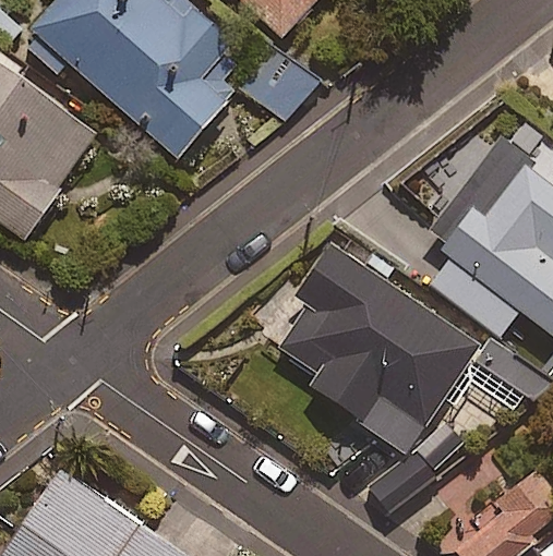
[(167,0),(77,0),(28,57),(60,83),(67,75),(183,176),(243,107),(225,89),(244,68),(167,0)]
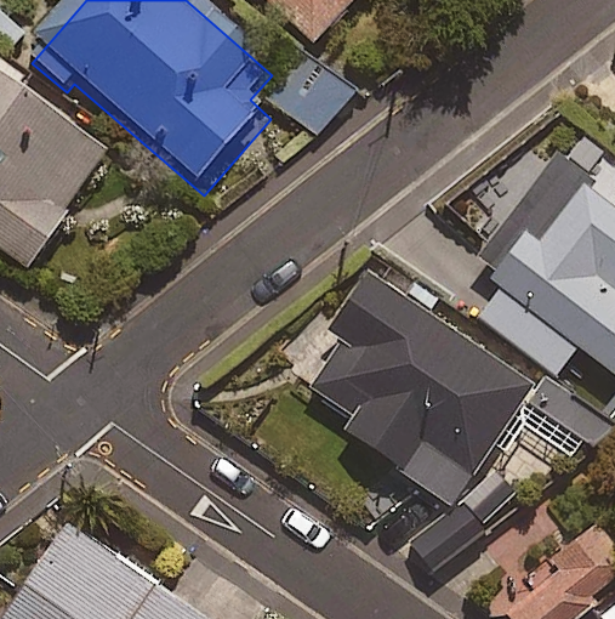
[(258,0),(322,56),(371,0),(258,0)]
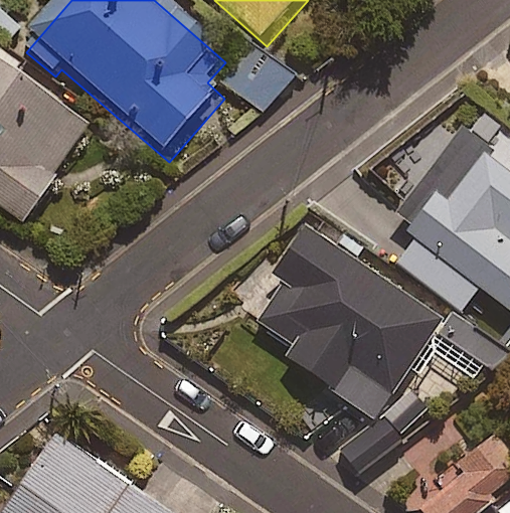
[(27,39),(0,10),(0,46),(9,56),(27,39)]
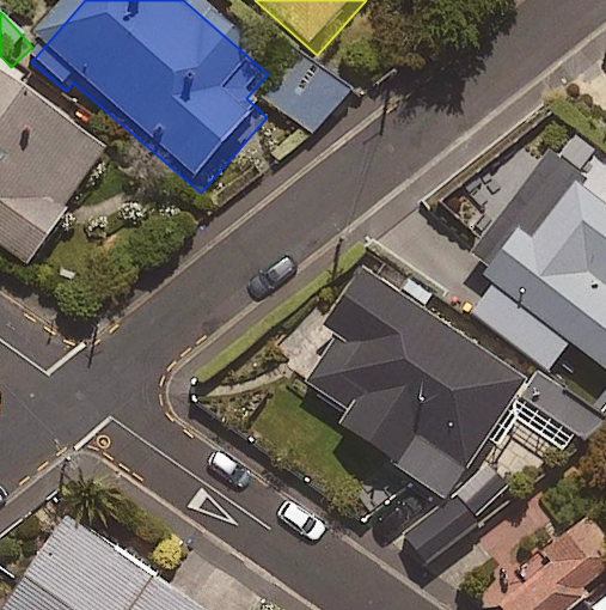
[(356,99),(306,58),(270,102),(320,144),(356,99)]
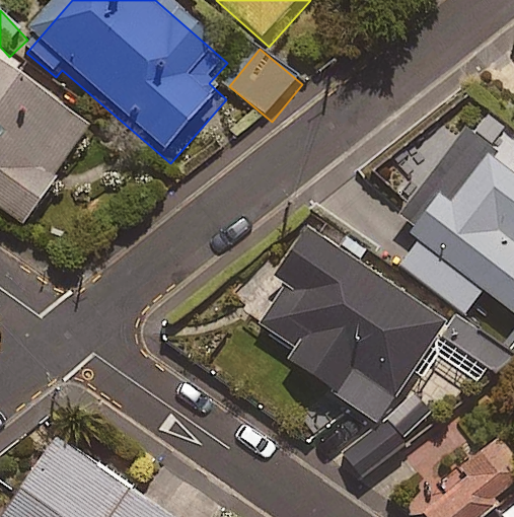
[(62,183),(89,142),(18,93),(26,80),(5,66),(0,72),(0,216),(31,237),(66,187),(62,183)]
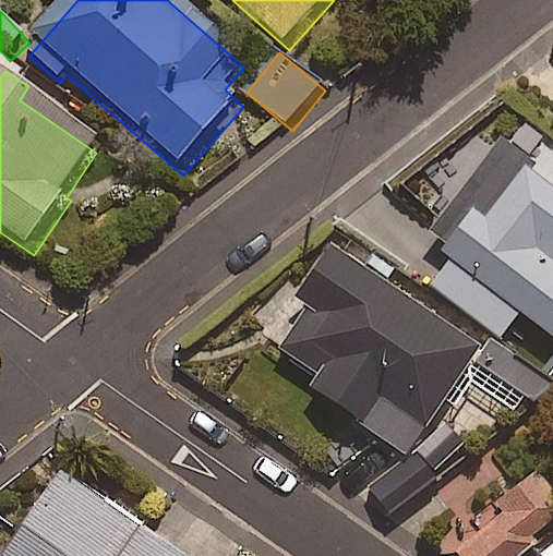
[(552,179),(490,132),(423,219),(452,242),(424,278),(497,334),(519,306),(552,331),(552,179)]
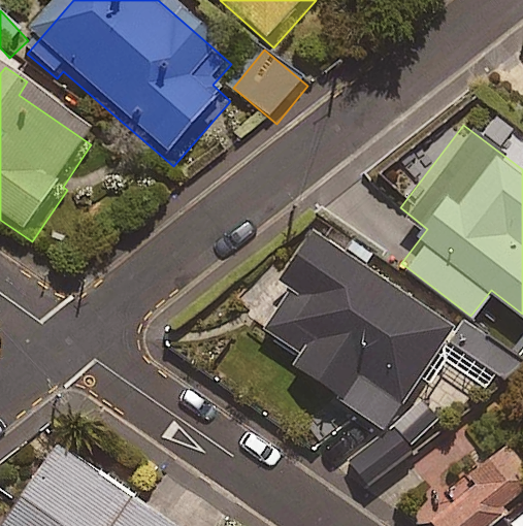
[(453,327),(305,226),(274,270),(294,284),(263,328),(298,352),(292,362),(385,426),(453,327)]
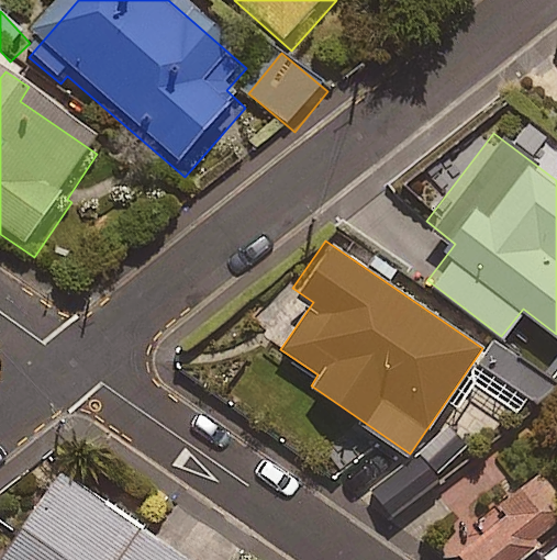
[(552,380),(494,343),(470,381),(527,417),(552,380)]
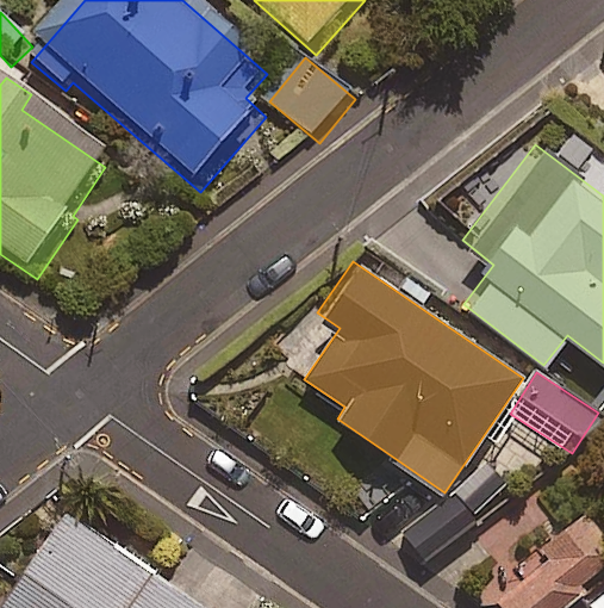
[(422,558),(473,519),(453,492),(402,532),(422,558)]
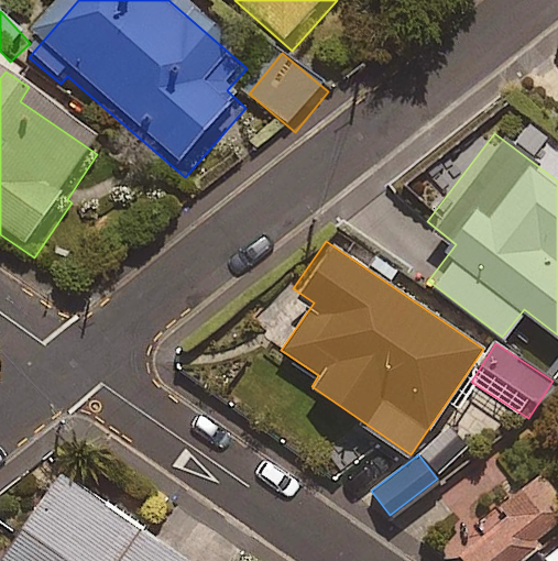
[(189,560),(56,471),(0,553),(0,560),(189,560)]
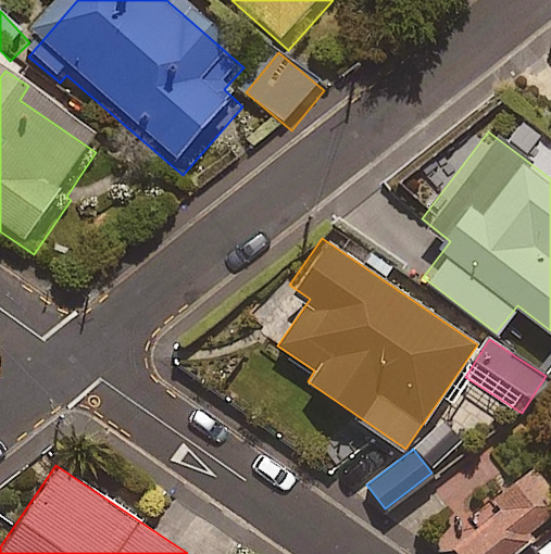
[(550,485),(535,467),(449,541),(460,553),(524,553),(535,544),(528,537),(550,517),(550,485)]
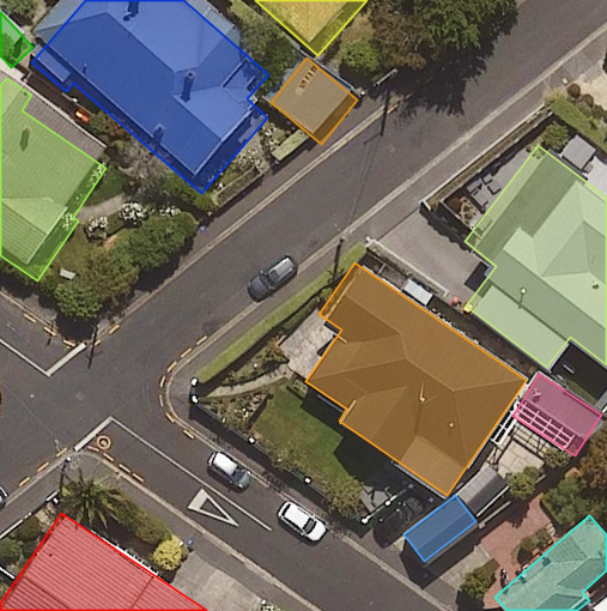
[(606,598),(596,606),(599,610),(606,610),(606,598)]
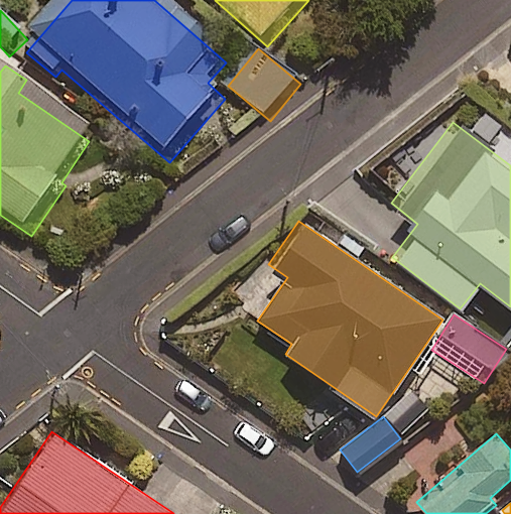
All buildings are outlined.
